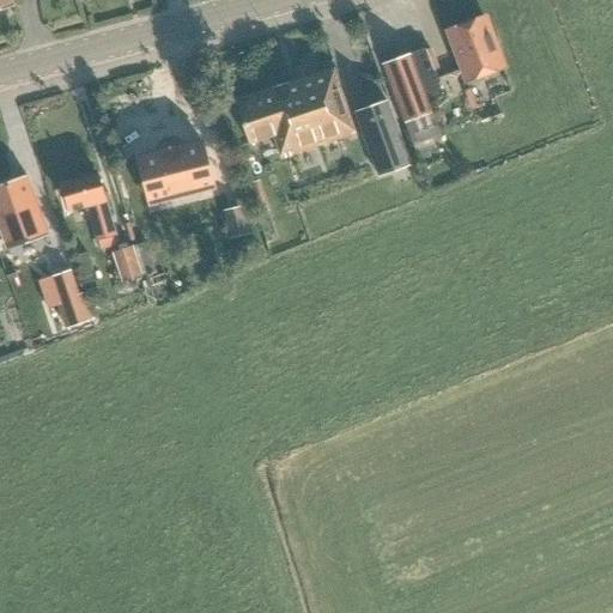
[(0,0),(0,11),(14,6),(11,0),(0,0)]
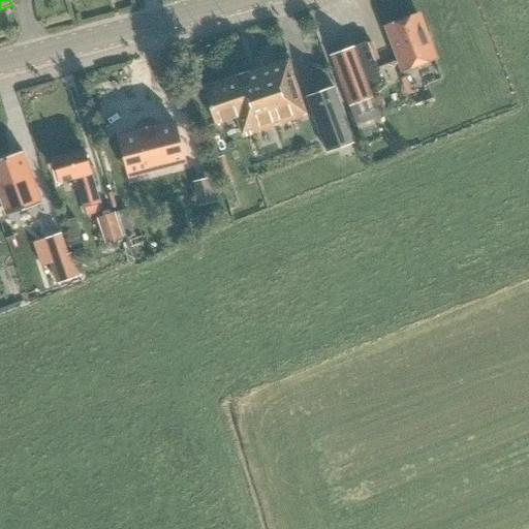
[(434,59),(417,14),(386,26),(403,70),(434,59)]
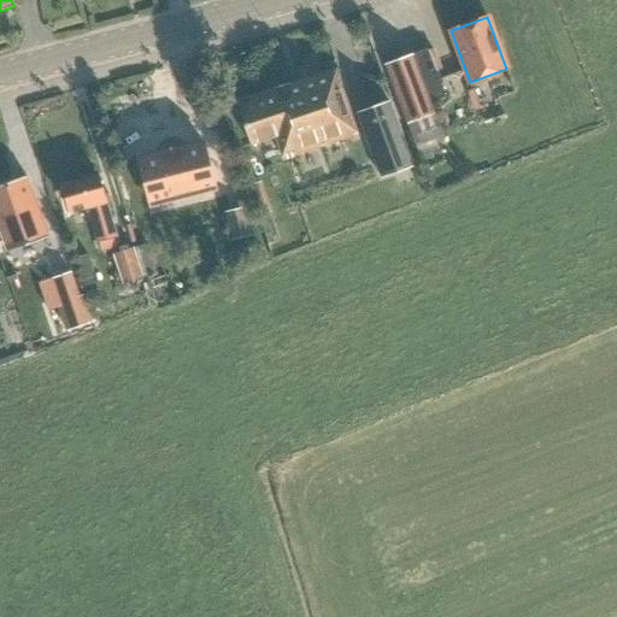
[(430,101),(445,97),(435,71),(427,50),(386,65),(416,146),(442,136),(430,101)]
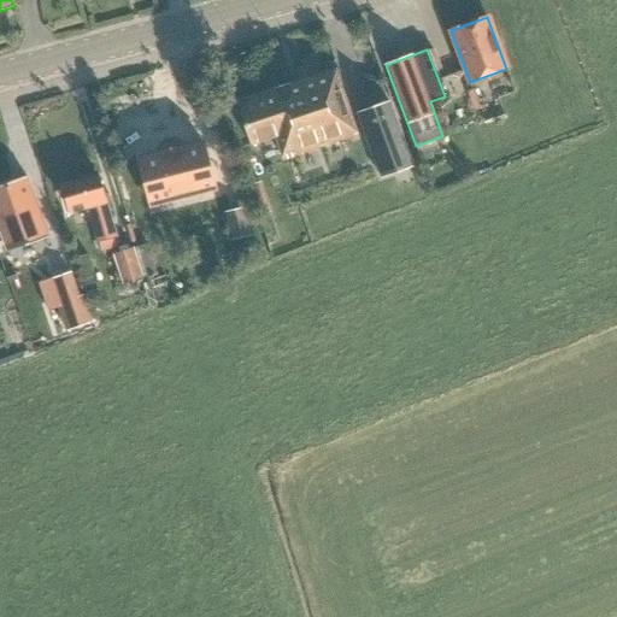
[(335,69),(236,101),(251,145),(275,137),(283,160),(358,135),(335,69)]
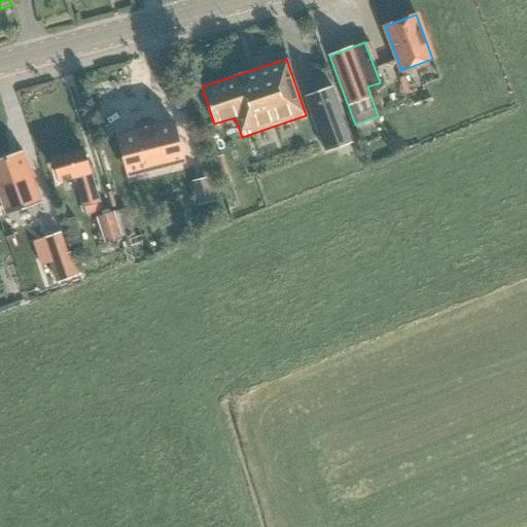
[(353,142),(332,86),(305,97),(325,151),(353,142)]
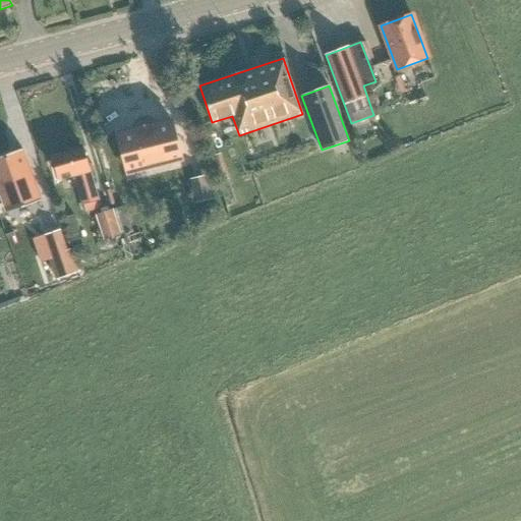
[(138,129),(118,135),(126,163),(146,157),(148,162),(170,155),(172,160),(184,157),(171,118),(151,125),(151,123),(150,123),(150,125),(139,128),(138,127),(137,127),(138,129)]
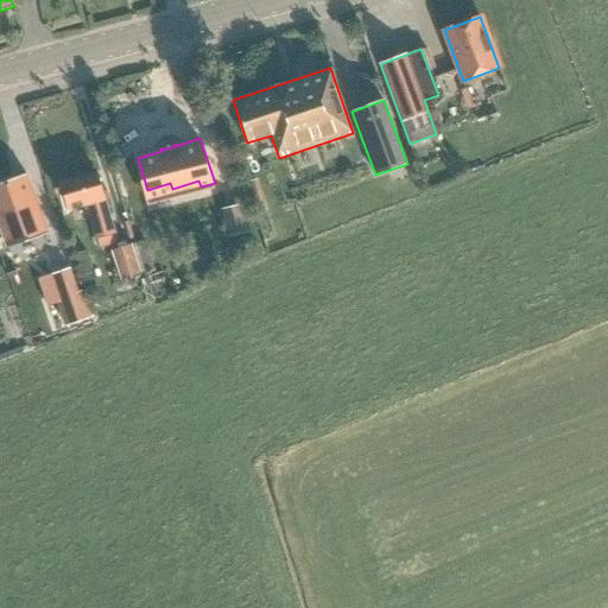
[(111,222),(108,214),(109,214),(97,172),(61,182),(69,209),(83,206),(88,220),(92,219),(94,227),(111,222)]
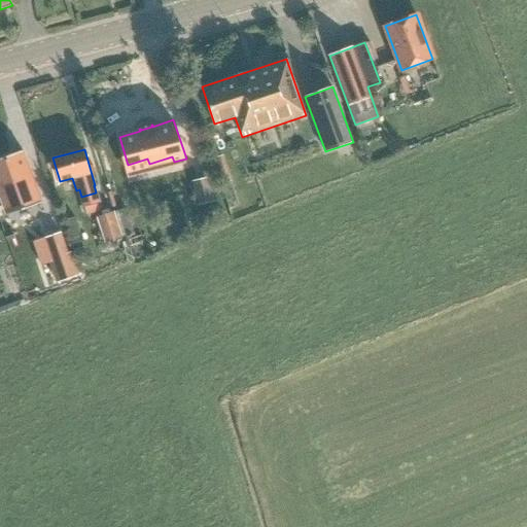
[(23,150),(0,159),(0,195),(7,215),(42,203),(23,150)]
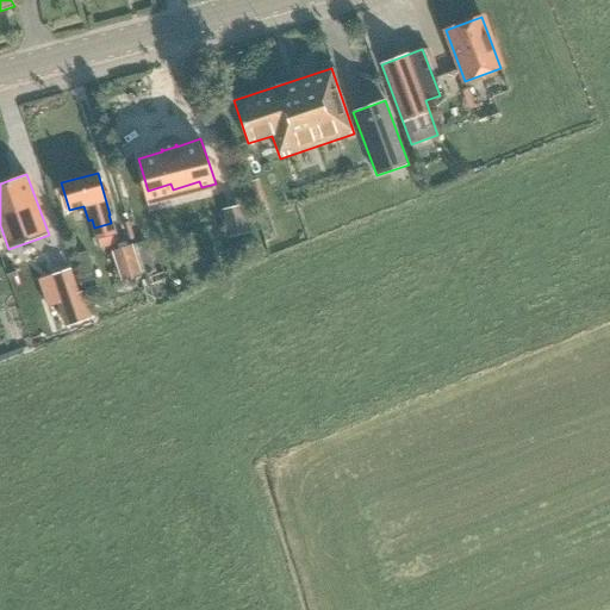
[(266,205),(257,180),(251,182),(259,207),(266,205)]
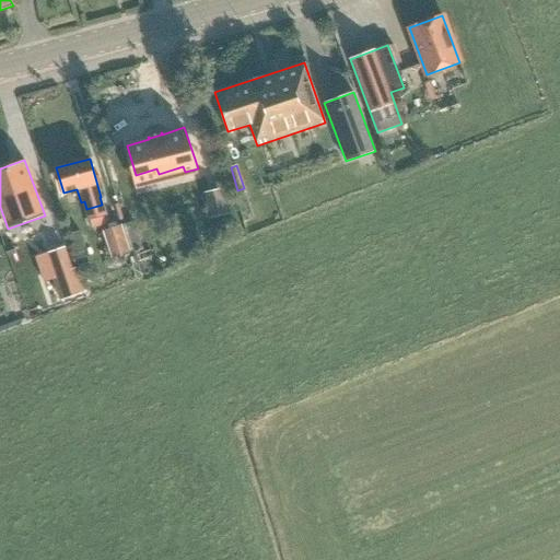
[(226,213),(221,189),(206,194),(211,217),(226,213)]
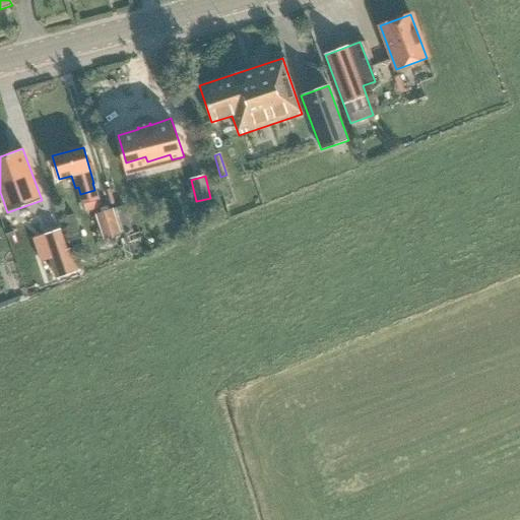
[(120,234),(112,209),(96,214),(104,239),(120,234)]
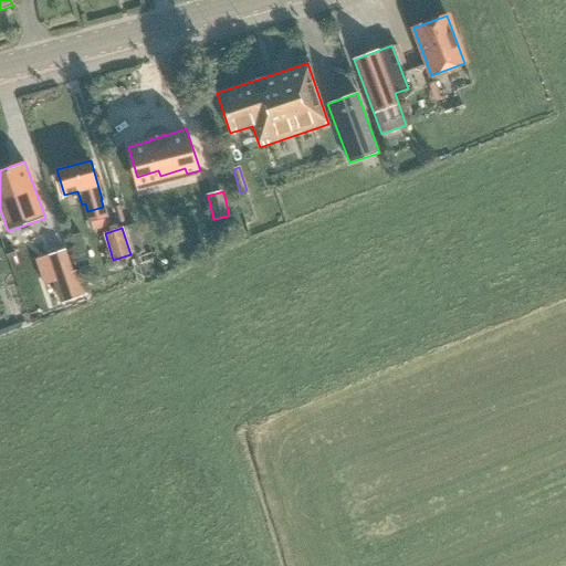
[(65,250),(49,255),(58,281),(53,282),(61,304),(85,295),(76,271),(73,272),(65,250)]
